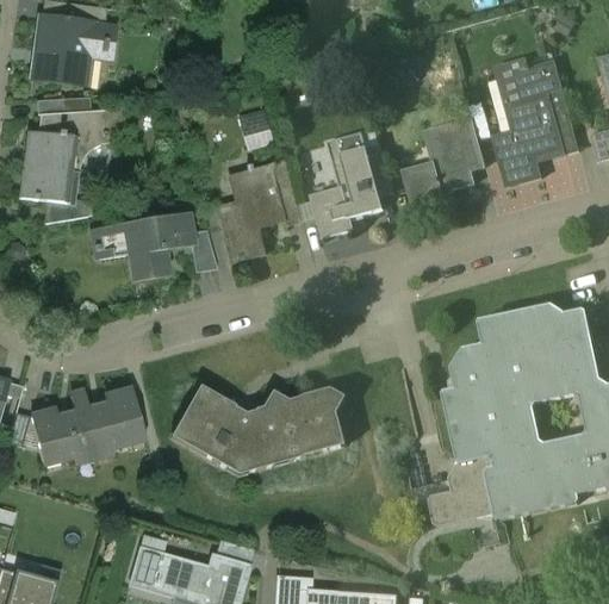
[(104,6),(60,0),(42,0),(39,18),(37,18),(33,48),(36,49),(32,78),(55,80),(56,73),(79,75),(82,47),(104,50),(105,37),(103,37),(105,24),(101,24),(104,6)]
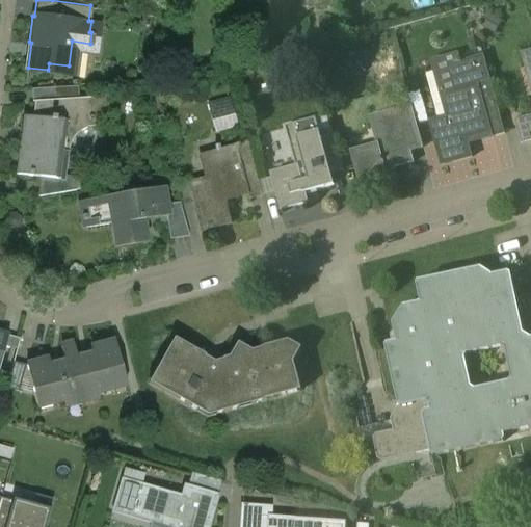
[(483,51),(450,60),(456,84),(489,75),(483,51)]
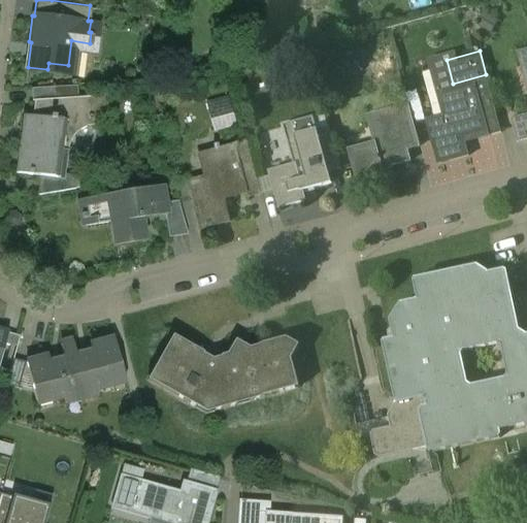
[(526,63),(520,66),(526,91),(526,110),(509,116),(516,140),(526,136),(526,127),(526,126),(526,63)]
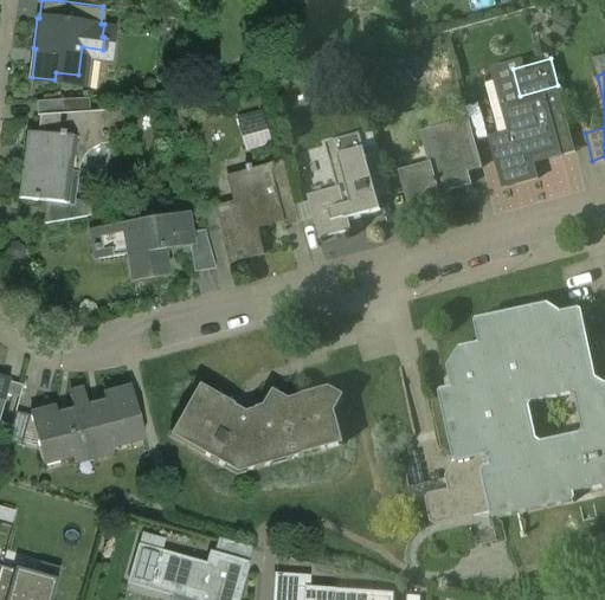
[(520,96),(504,101),(513,130),(489,137),(502,185),(536,175),(531,153),(555,146),(558,153),(575,148),(558,85),(520,96)]
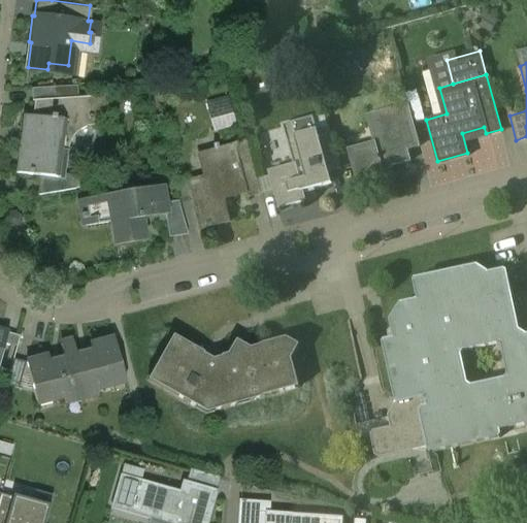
[(75,83),(30,86),(31,98),(33,98),(76,96),(75,83)]
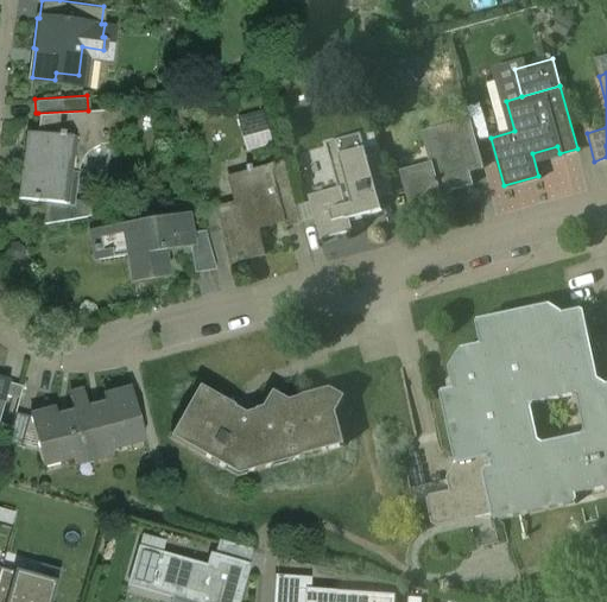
[(88,111),(38,113),(36,131),(24,128),(16,195),(43,198),(70,202),(71,197),(75,170),(68,169),(70,160),(75,151),(83,143),(92,137),(101,133),(105,138),(111,139),(113,138),(115,137),(117,135),(119,133),(120,131),(120,128),(119,109),(121,109),(121,108),(88,111)]
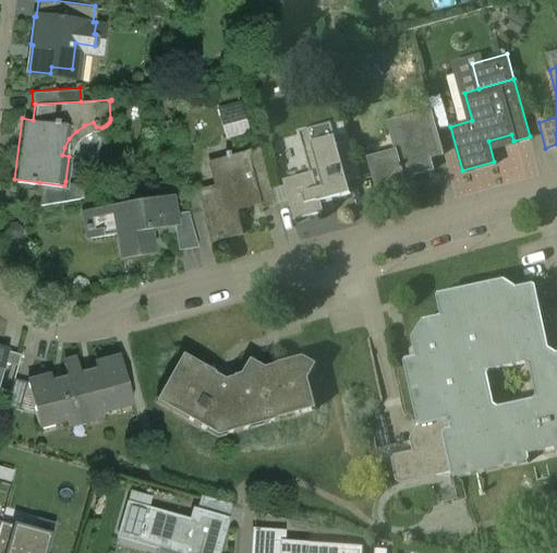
[(218,101),(222,132),(241,130),(237,99),(218,101)]
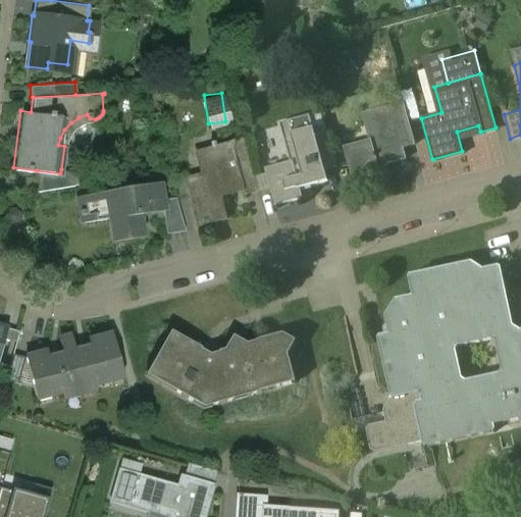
[(402,99),(367,108),(374,135),(342,144),(352,181),(379,173),(376,163),(405,156),(402,145),(413,142),(402,99)]
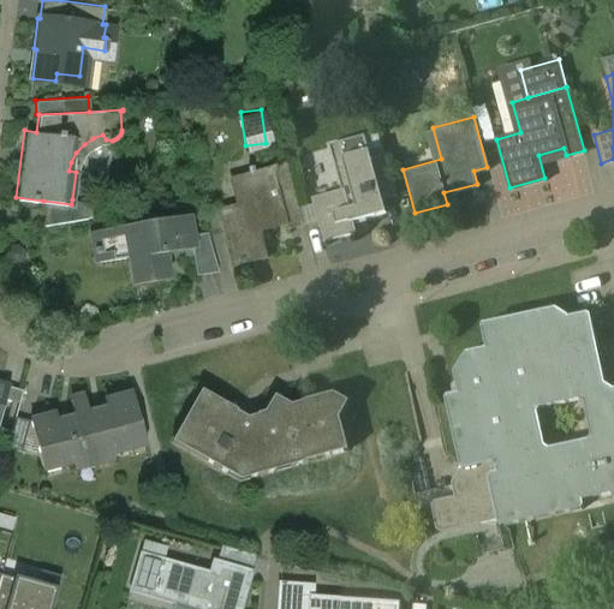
[(349,185),(310,195),(322,238),(355,230),(351,218),(383,209),(380,196),(394,192),(381,142),(340,154),(349,185)]
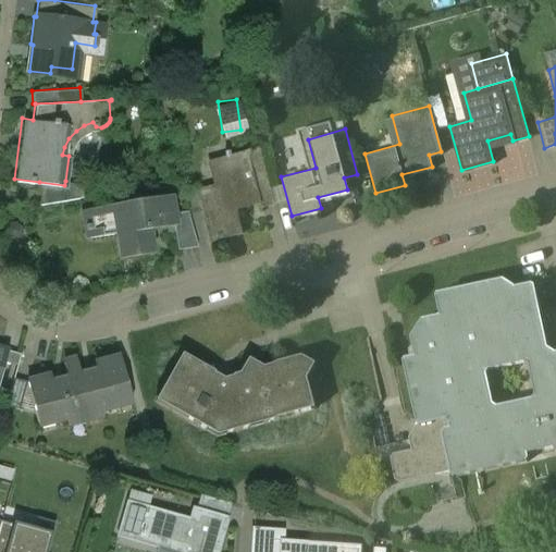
[(259,144),(210,158),(218,186),(195,192),(208,240),(241,231),(234,206),(256,199),(258,206),(274,201),(259,144)]
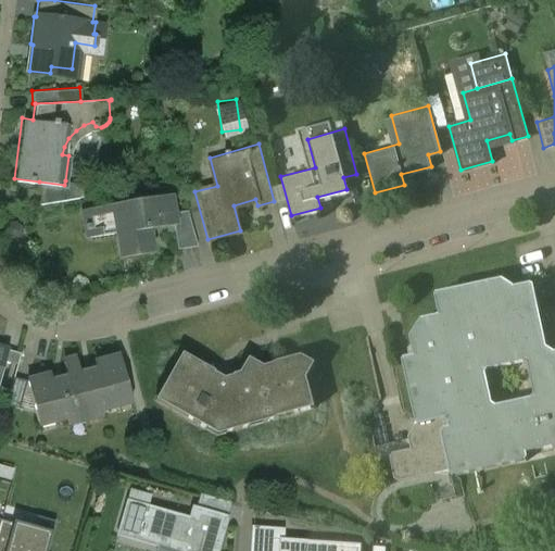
[(64,185),(39,182),(37,202),(77,196),(75,182),(65,180),(64,185)]
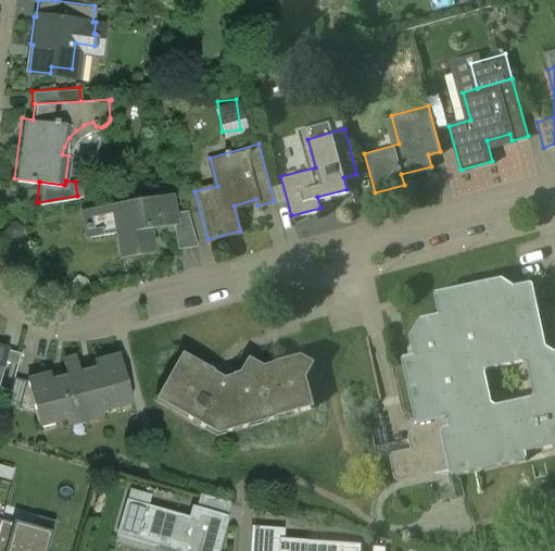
[(169,193),(80,209),(84,228),(88,227),(89,234),(127,228),(131,254),(151,251),(147,227),(173,224),(174,223),(173,211),(169,193)]
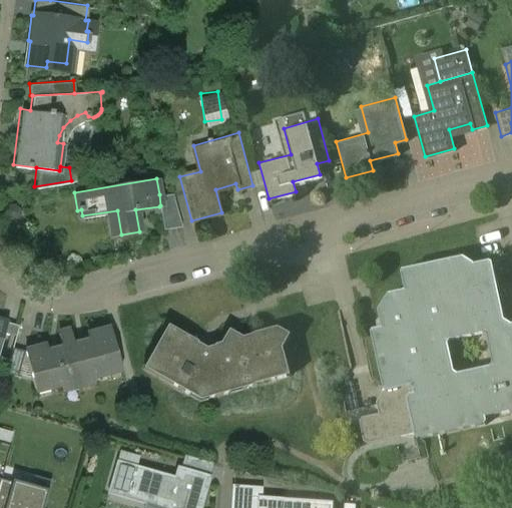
[(171,191),(159,194),(160,205),(159,206),(162,227),(180,224),(171,191)]
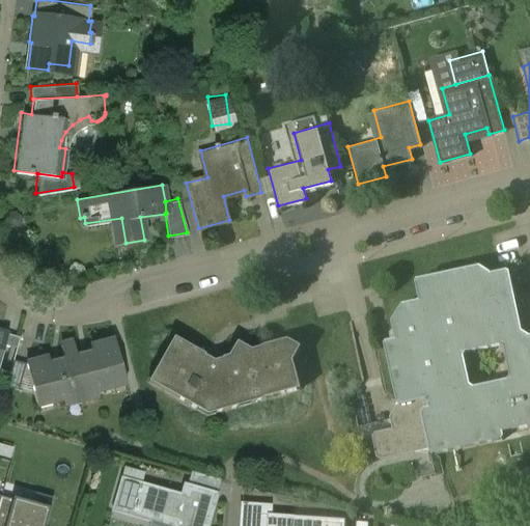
[(529,332),(528,333),(521,328),(522,328),(509,270),(506,268),(491,272),(490,270),(481,265),(477,272),(472,273),(464,269),(459,276),(453,277),(446,272),(442,280),(436,281),(428,276),(424,284),(416,285),(418,298),(403,301),(391,319),(395,336),(385,338),(383,341),(395,397),(397,399),(388,414),(388,416),(390,424),(373,428),(370,433),(374,453),(379,457),(428,446),(429,450),(433,451),(501,436),(503,434),(503,428),(529,422),(529,332)]
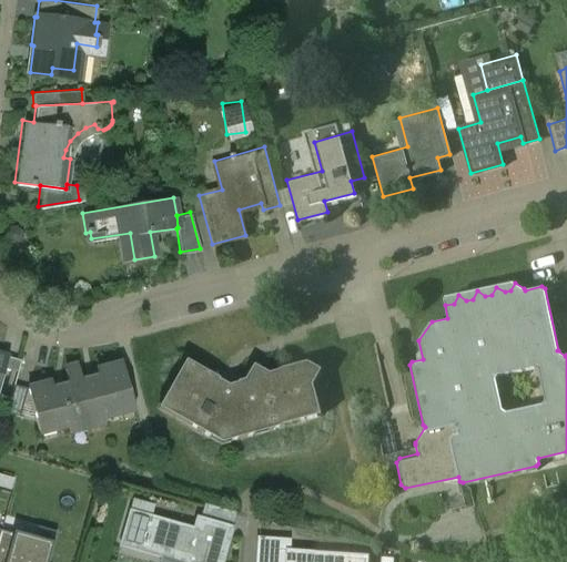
[(216,376),(184,358),(158,405),(220,439),(322,411),(317,396),(314,385),(313,381),(322,366),(309,359),(265,371),(251,363),(243,377),(235,379),(236,381),(226,384),(215,377),(216,376)]
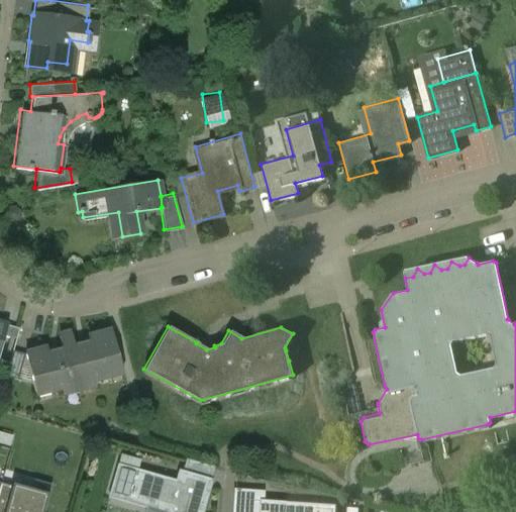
[(63,352),(48,355),(45,345),(24,351),(33,387),(47,383),(49,389),(75,382),(77,388),(94,383),(93,378),(106,375),(105,370),(120,366),(110,328),(87,334),(89,344),(75,348),(70,330),(58,333),(63,352)]
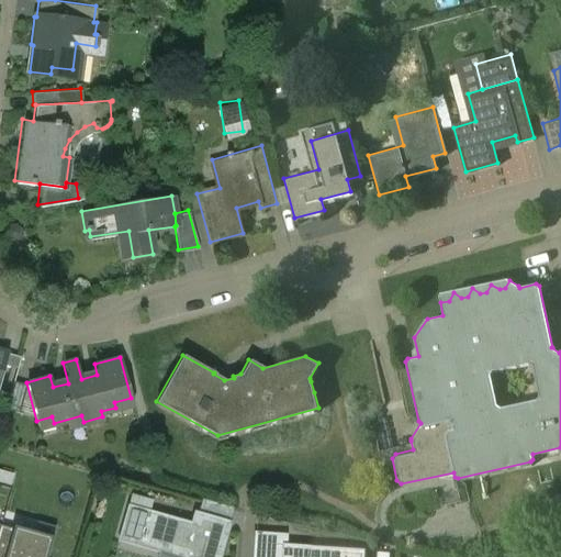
[(25,382),(13,379),(6,407),(18,410),(25,382)]
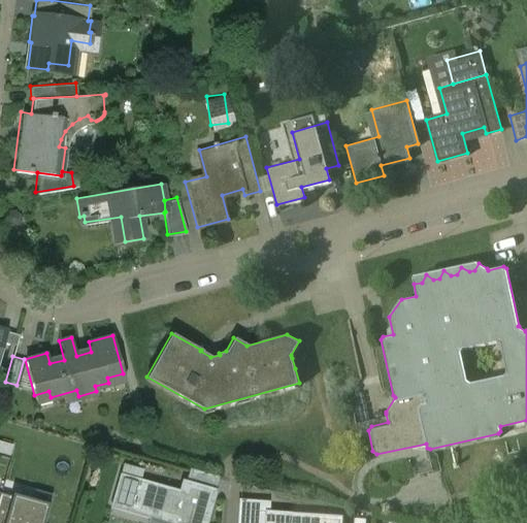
[(386,414),(356,420),(356,422),(358,432),(368,430),(371,426),(388,422),(386,414)]
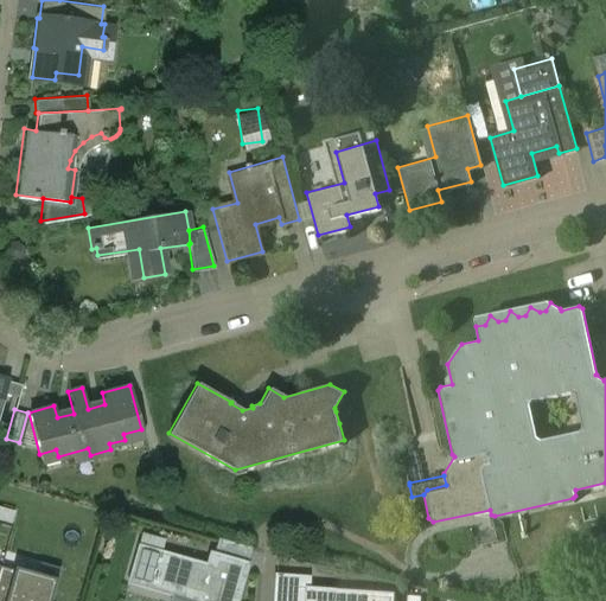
[(237,561),(210,552),(206,566),(160,551),(150,584),(173,592),(176,583),(201,592),(201,594),(206,595),(204,600),(234,600),(244,568),(236,566),(237,561)]
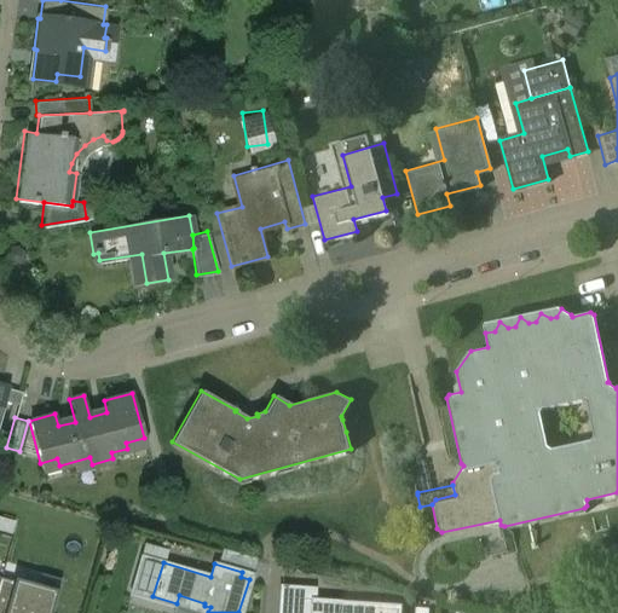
[(50,612),(57,589),(15,577),(4,612),(50,612)]
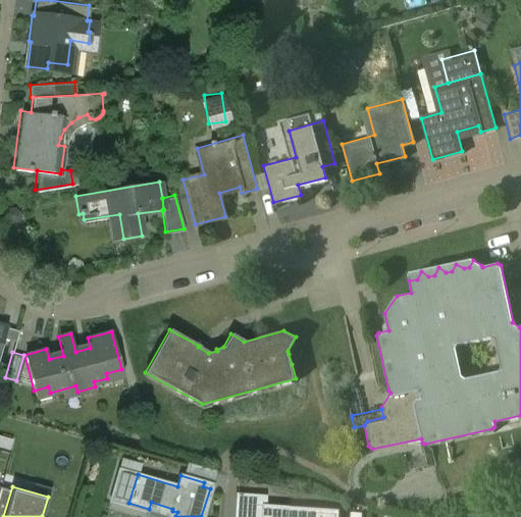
[(336,516),(336,512),(263,507),(262,516),(336,516)]
